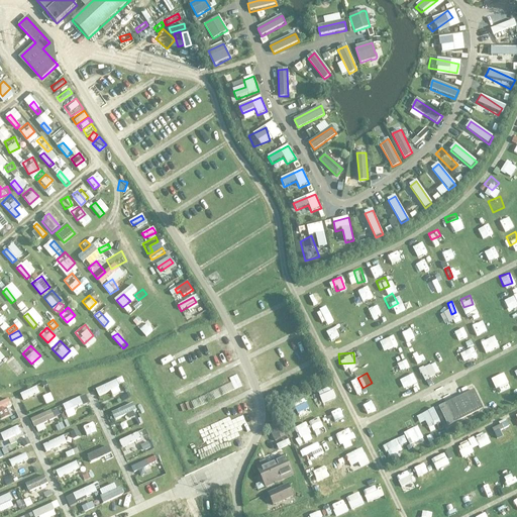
[(353,374),(348,376),(352,390),(358,389),(353,374)]
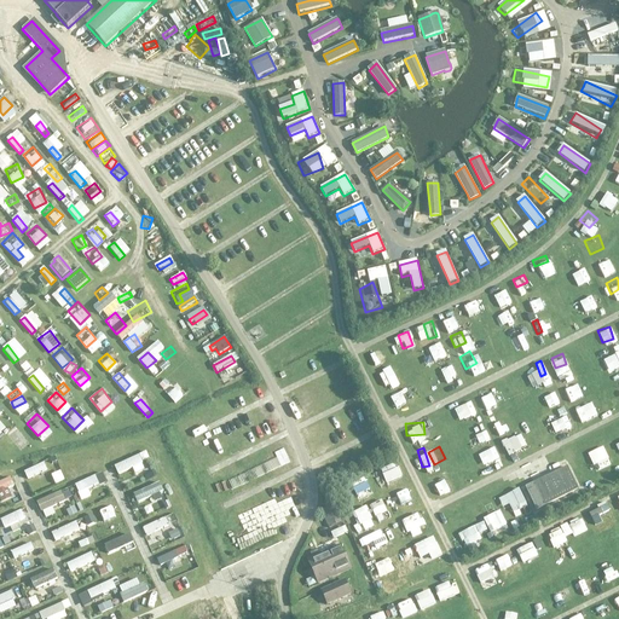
[(601,447),(590,450),(594,463),(605,460),(601,447)]
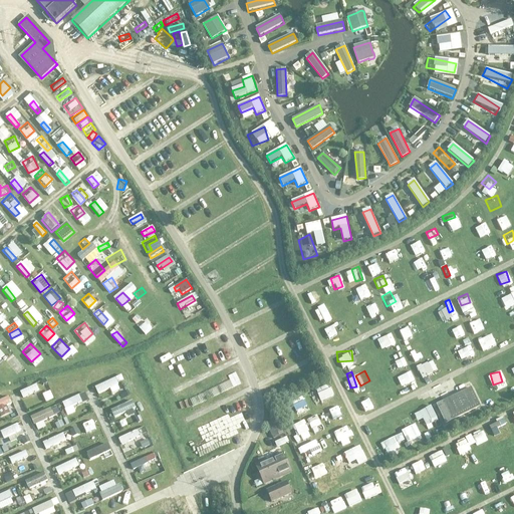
[(312,384),(317,396),(330,391),(326,379),(312,384)]
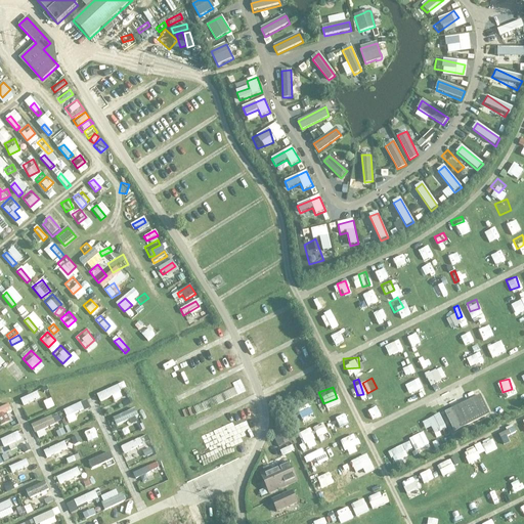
[(477,395),(450,408),(460,428),(486,413),(477,395)]
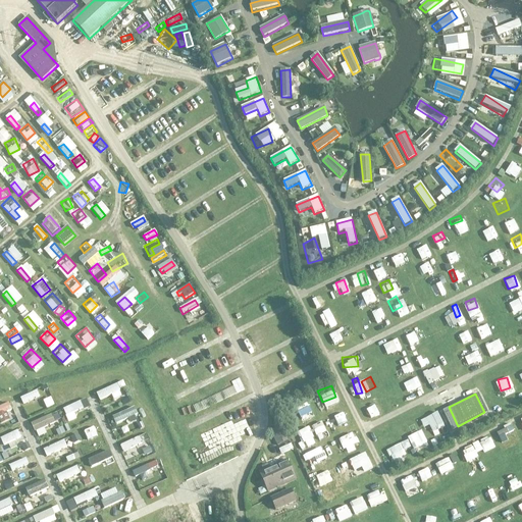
[(296,401),(286,404),(288,409),(298,406),(296,401)]
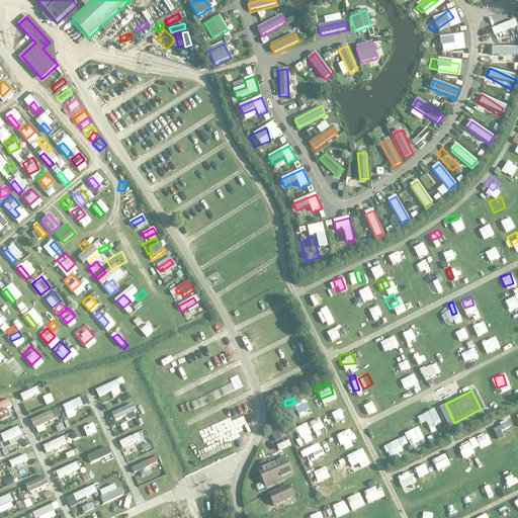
[(300,410),(310,408),(309,399),(299,400),(300,410)]
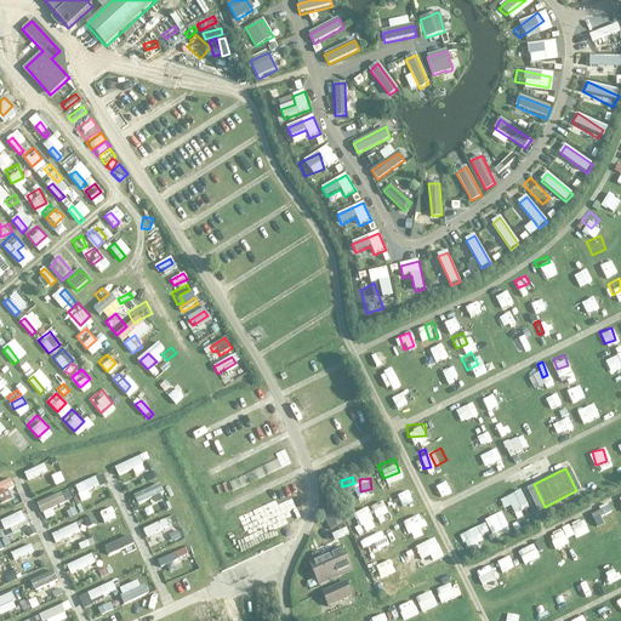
[(393,501),(414,493),(409,482),(389,490),(393,501)]
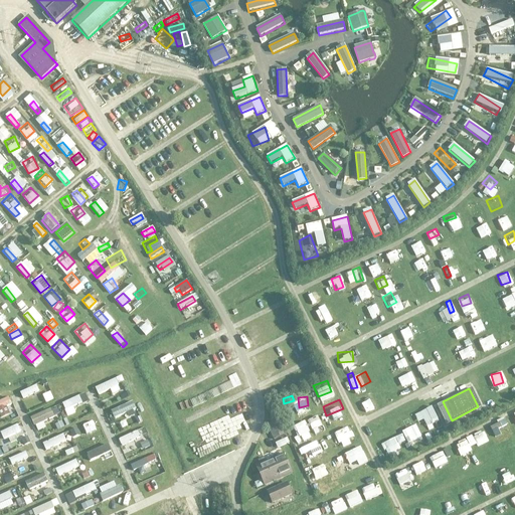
[(305,414),(309,423),(318,420),(315,410),(305,414)]
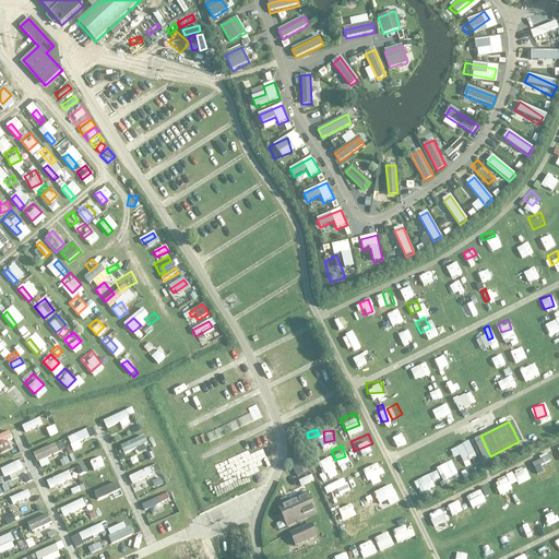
[(456,455),(465,463),(471,456),(461,449),(456,455)]
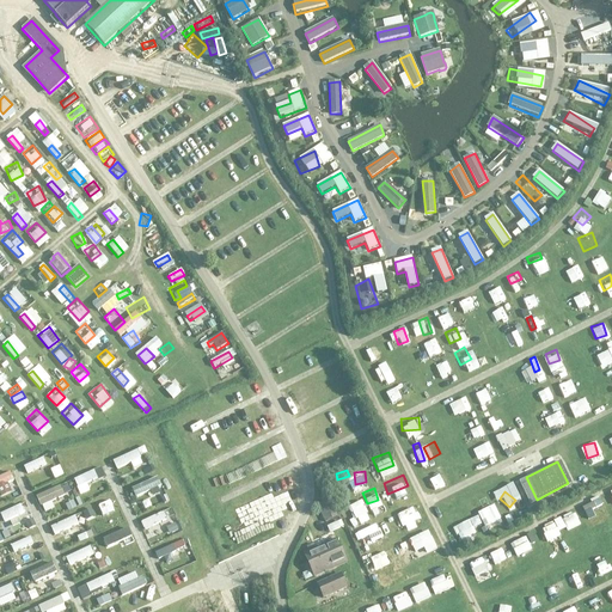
[(359,494),(344,500),(350,513),(365,507),(359,494)]
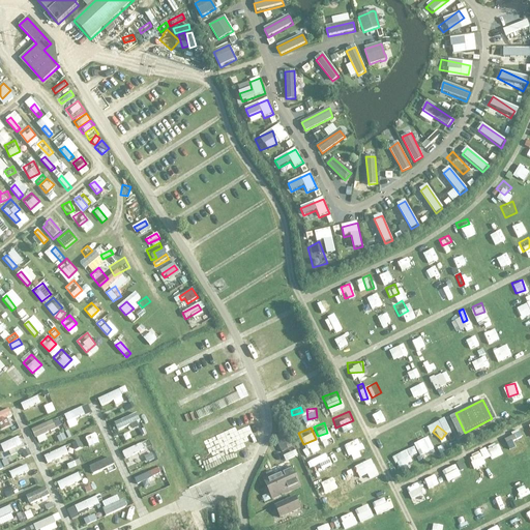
[(274,438),(282,453),(294,447),(287,432),(274,438)]
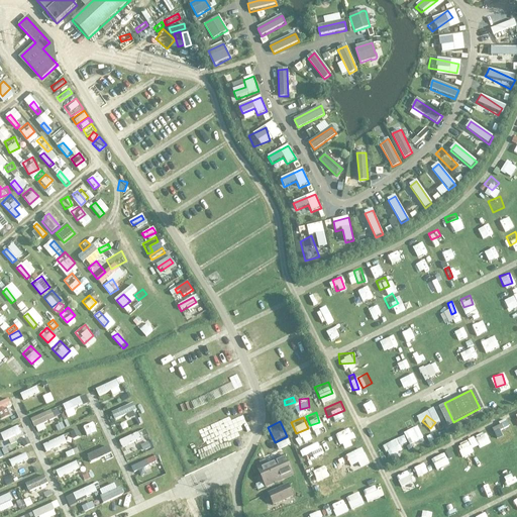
[(345,423),(332,429),(336,439),(349,433),(345,423)]
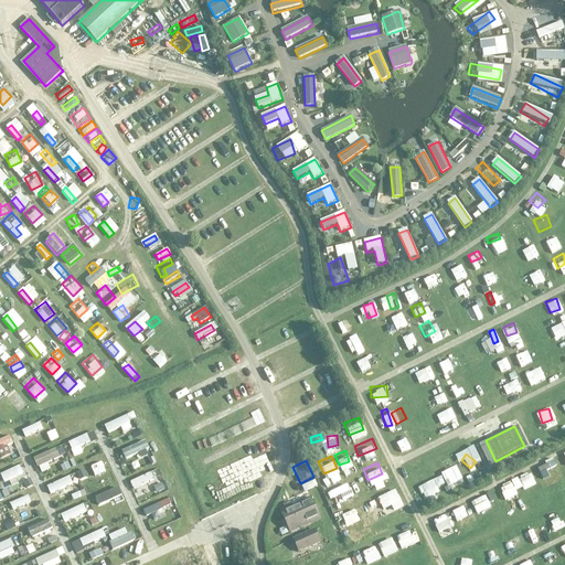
[(328,492),(345,484),(342,479),(324,487),(328,492)]
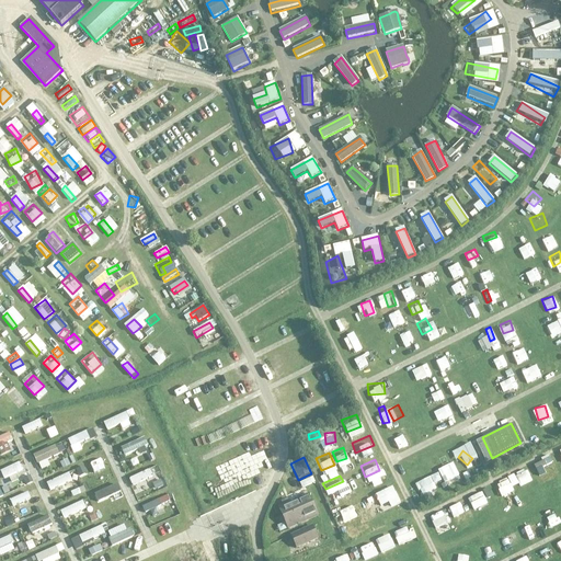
[(338,491),(347,487),(345,481),(335,485),(338,491)]
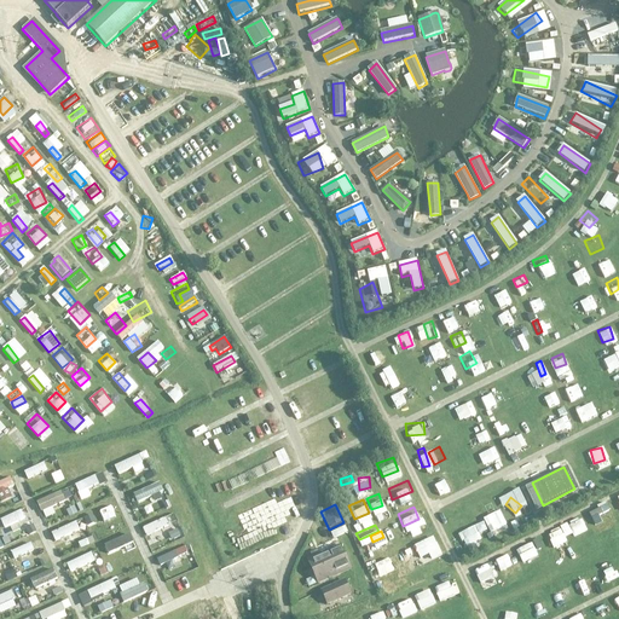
[(417,549),(431,544),(426,532),(412,538),(417,549)]
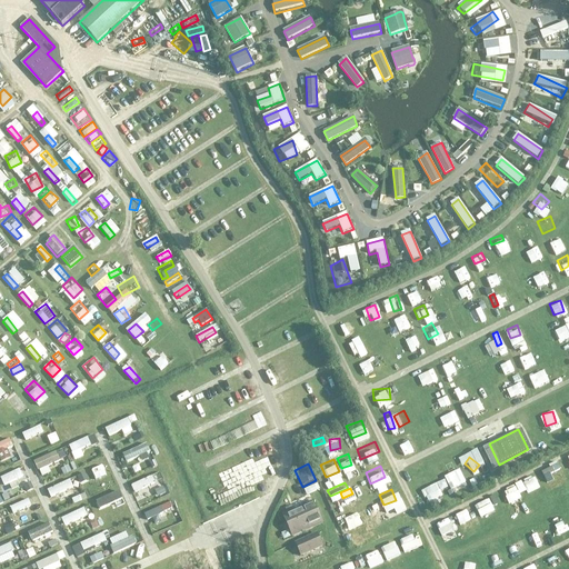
[(379,496),(373,498),(378,508),(382,506),(379,496)]
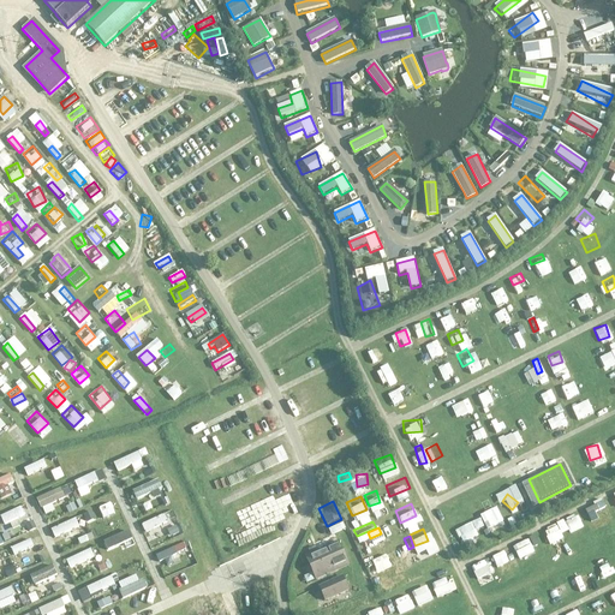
[(388,545),(394,556),(405,550),(399,539),(388,545)]
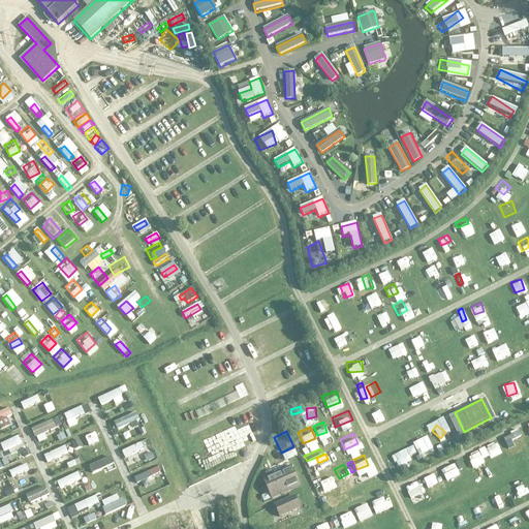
[(267,473),(269,477),(263,479),(272,499),(300,487),(291,467),(273,475),(271,471),(267,473)]
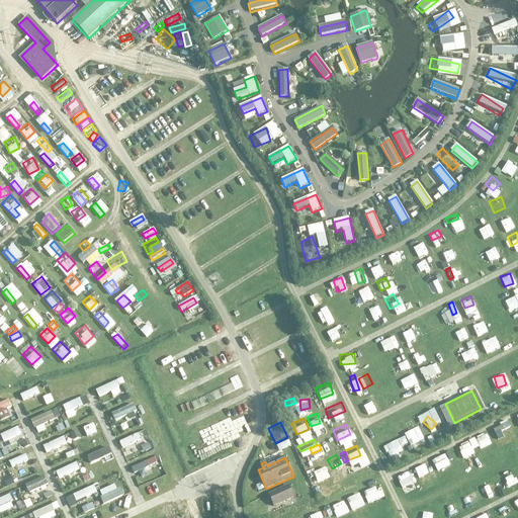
[(314,471),(326,466),(324,461),(312,466),(314,471)]
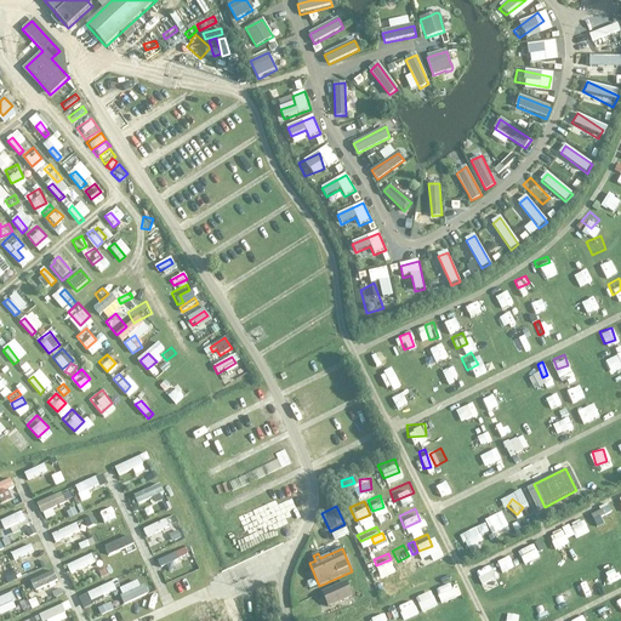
[(311,573),(303,576),(306,582),(314,579),(311,573)]
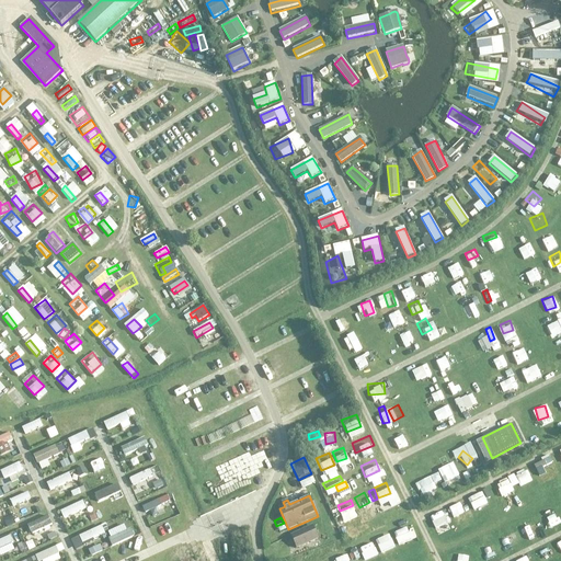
[(395,537),(405,534),(403,523),(391,525),(395,537)]
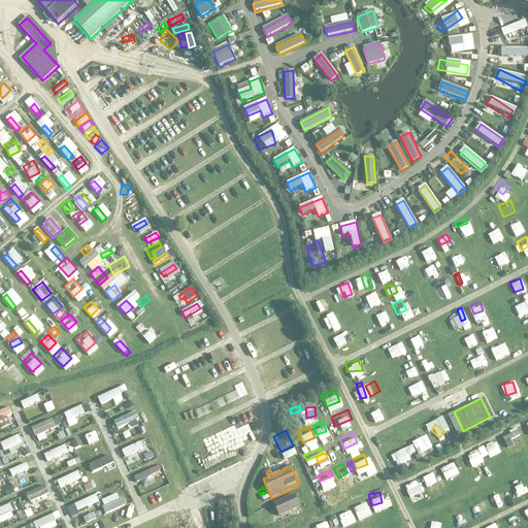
[(294,495),(273,504),(279,517),(300,507),(294,495)]
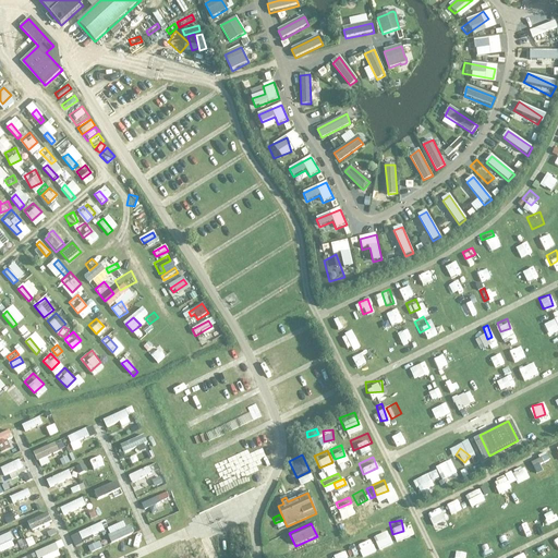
[(375,544),(389,540),(384,528),(371,532),(375,544)]
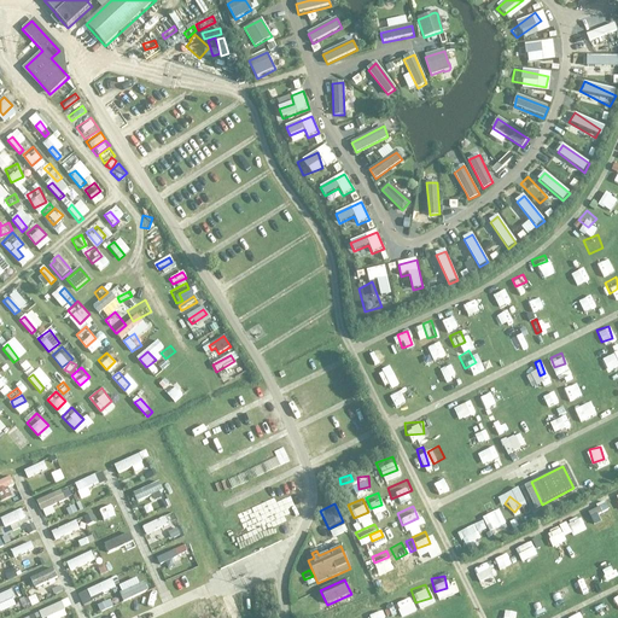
[(449,589),(439,595),(443,601),(453,595),(449,589)]
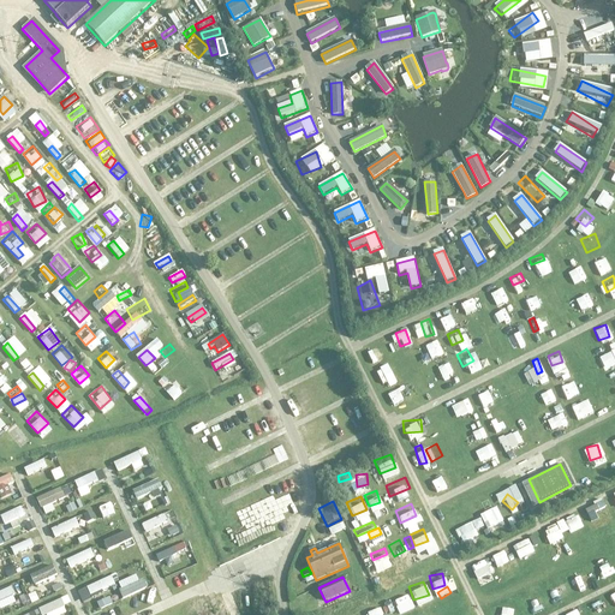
[(395,608),(410,603),(405,589),(390,595),(395,608)]
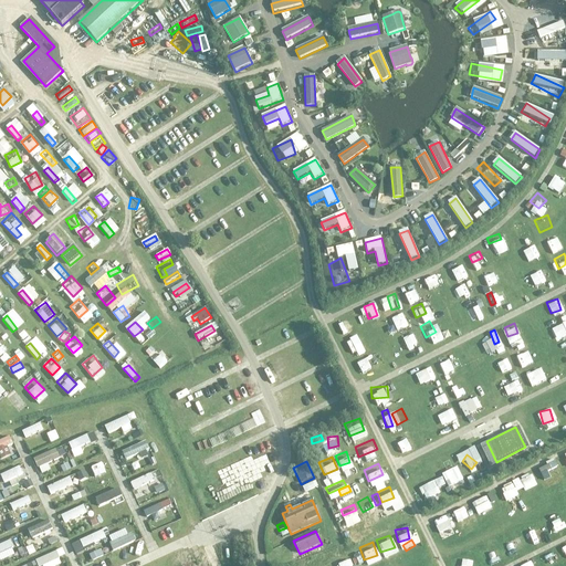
[(452,544),(441,548),(446,556),(456,553),(452,544)]
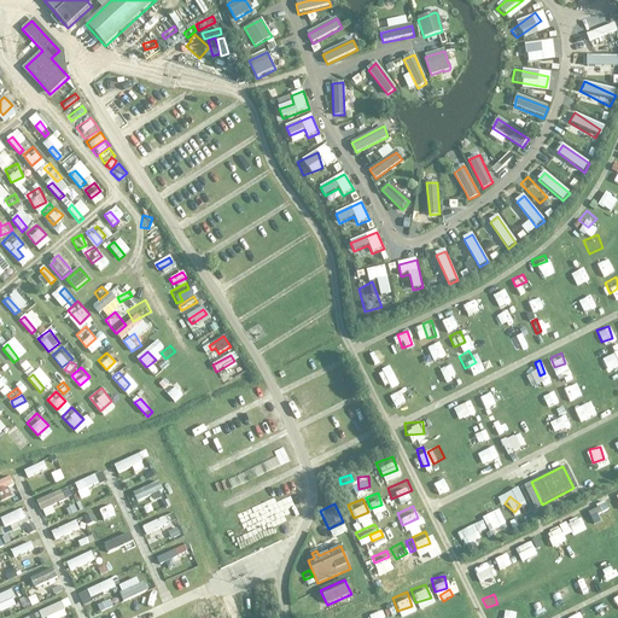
[(366,611),(368,617),(380,617),(386,616),(382,604),(366,611)]
